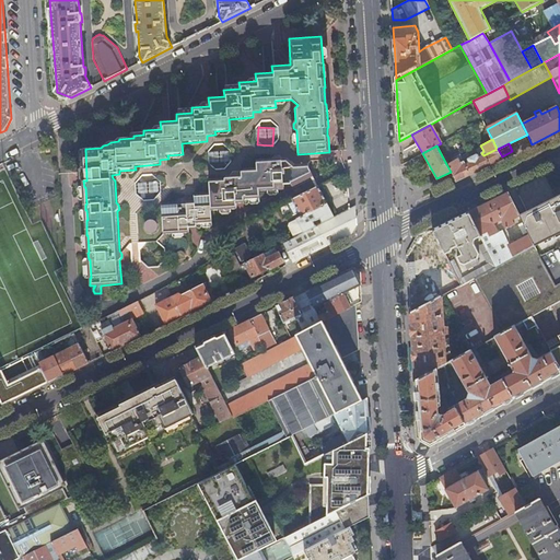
[(502,156),(498,149),(497,149),(483,155),(479,158),(469,163),(466,164),(451,172),(456,181),(503,159),(502,156)]
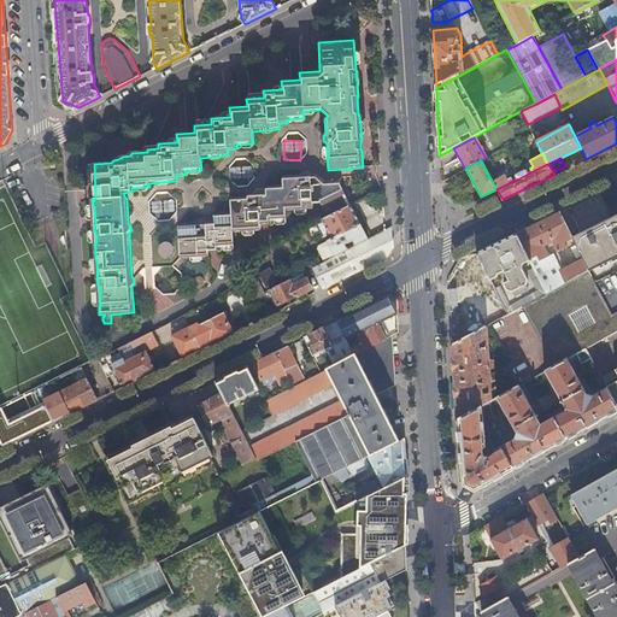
[(230,176),(248,178),(250,169),(231,168),(230,176)]
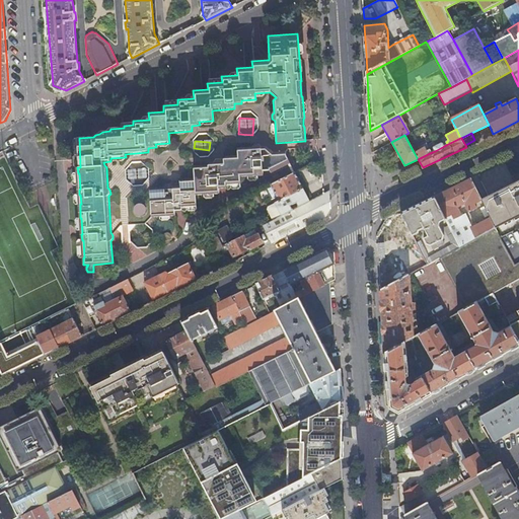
[(213,193),(213,194),(219,193),(218,188),(226,188),(225,184),(240,183),(239,177),(248,176),(248,175),(256,175),(257,175),(263,175),(263,171),(270,170),(271,173),(290,164),(287,156),(286,152),(274,153),(266,147),(261,148),(258,146),(253,146),(251,149),(237,150),(238,157),(225,158),(223,160),(217,160),(214,163),(210,163),(208,166),(194,167),(194,179),(181,179),(179,182),(172,182),(171,184),(166,184),(164,188),(150,189),(151,218),(161,217),(161,216),(169,215),(169,216),(175,216),(174,211),(181,210),(181,207),(197,206),(196,195),(205,194),(213,193)]
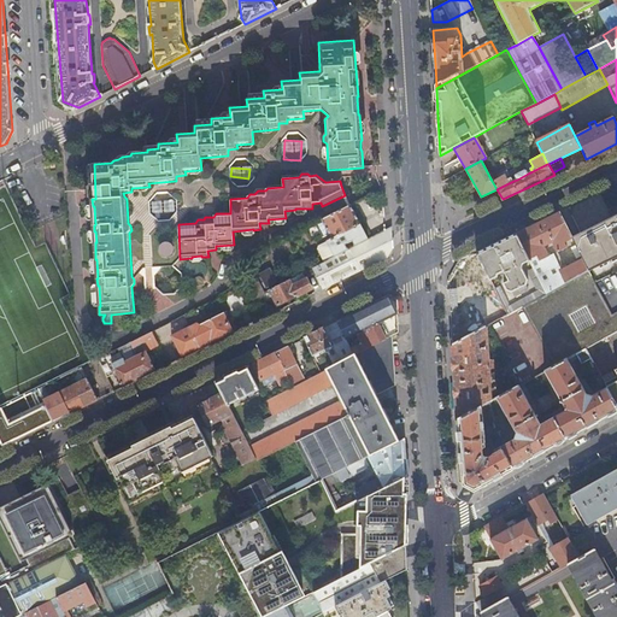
[(497,189),(513,181),(512,178),(509,180),(505,174),(492,181),(497,189)]
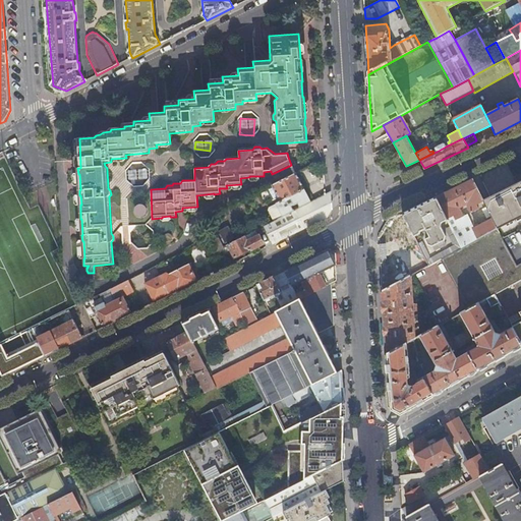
[(126,169),(126,182),(147,181),(147,169),(126,169)]
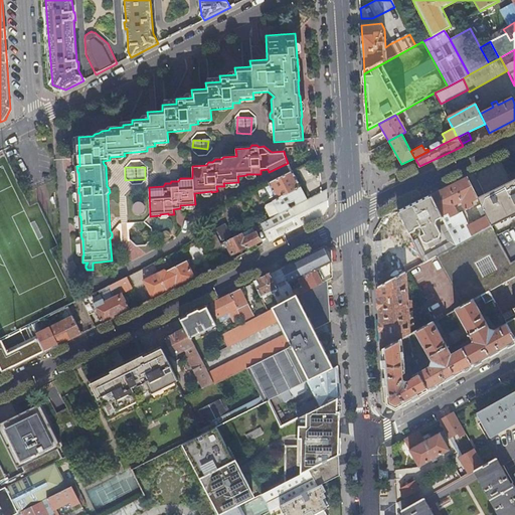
[(280,213),(293,207),(307,199),(293,172),(270,183),(275,195),(277,198),(274,200),(280,213)]
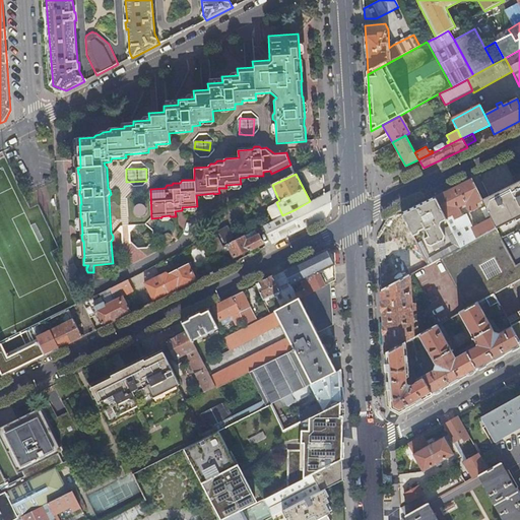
[(482,199),(471,179),(436,196),(447,218),(453,215),(455,219),(464,214),(463,212),(461,213),(458,207),(466,203),(470,211),(477,208),(476,204),(482,201),(482,199)]
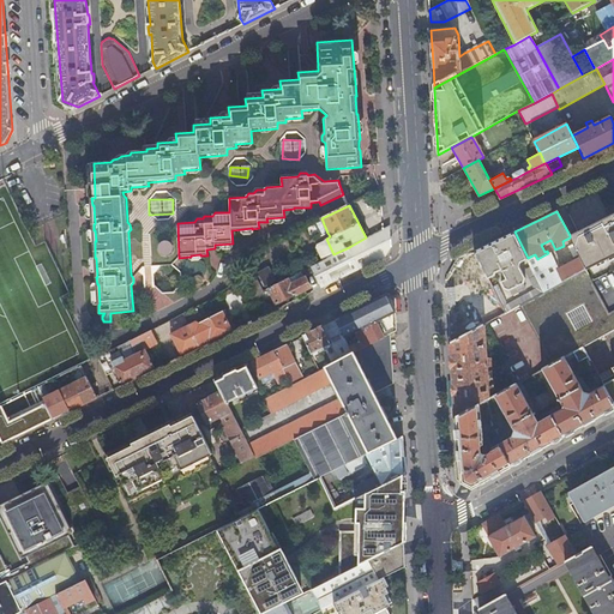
[(587,269),(588,270),(613,257),(613,214),(609,216),(594,224),(570,235),(570,238),(581,257),(587,269)]
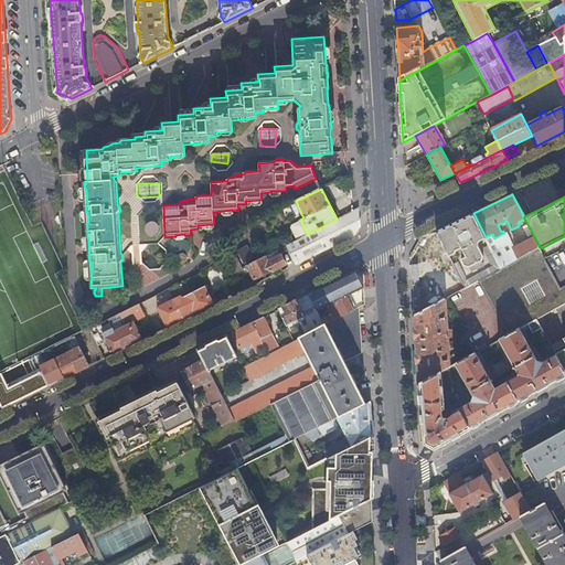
[(301,214),(296,201),(288,204),(295,217),(301,214)]
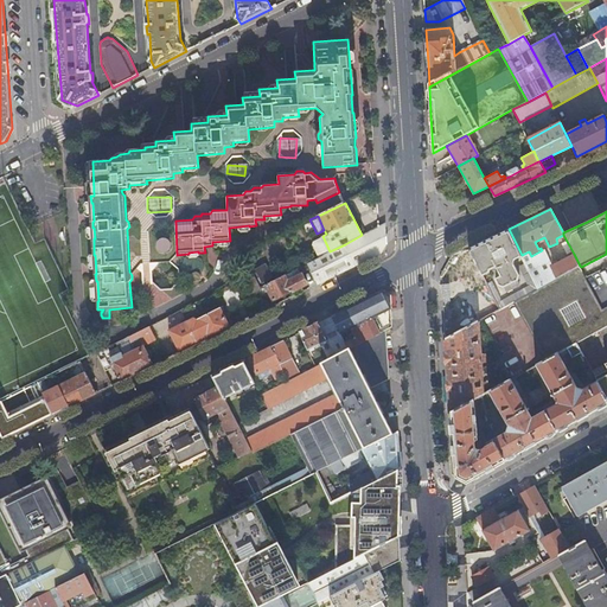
[(522,255),(509,229),(470,248),(477,264),(478,264),(483,275),(490,270),(491,268),(497,266),(502,275),(496,278),(499,285),(504,287),(505,286),(508,289),(519,283),(518,280),(519,279),(521,275),(515,263),(517,259),(522,256),(522,255)]
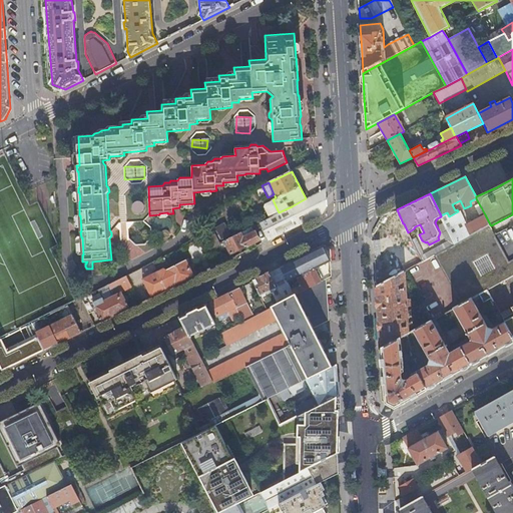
[(142,217),(142,201),(127,201),(127,217),(142,217)]
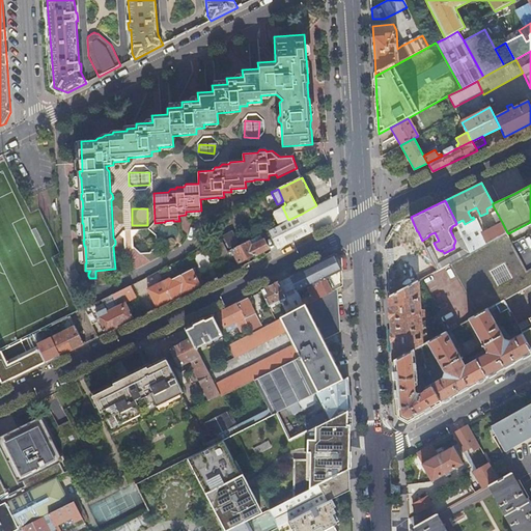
[(278,248),(311,231),(302,214),(288,220),(269,230),(273,238),(278,248)]
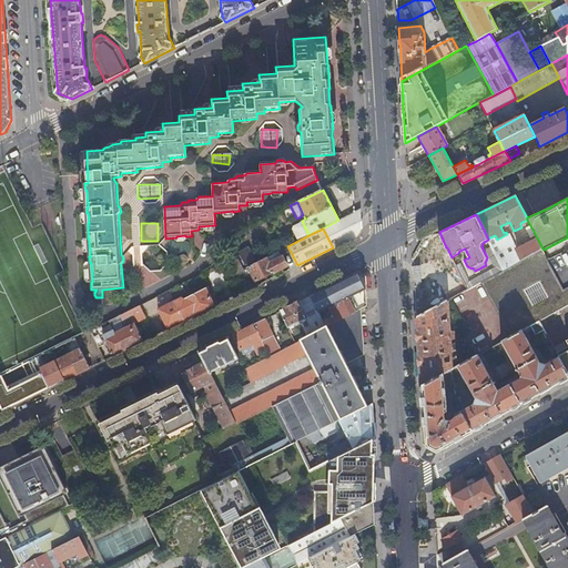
[(446,247),(439,232),(416,244),(413,250),(413,251),(414,263),(414,264),(417,316),(447,300),(467,290),(454,263),(452,257),(447,247),(446,247)]
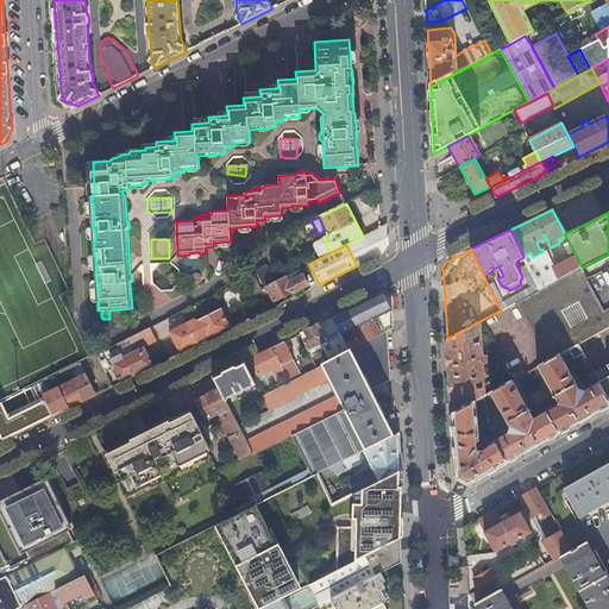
[(531,252),(523,256),(523,257),(526,261),(540,289),(560,277),(554,265),(546,250),(544,251),(533,257),(531,252)]
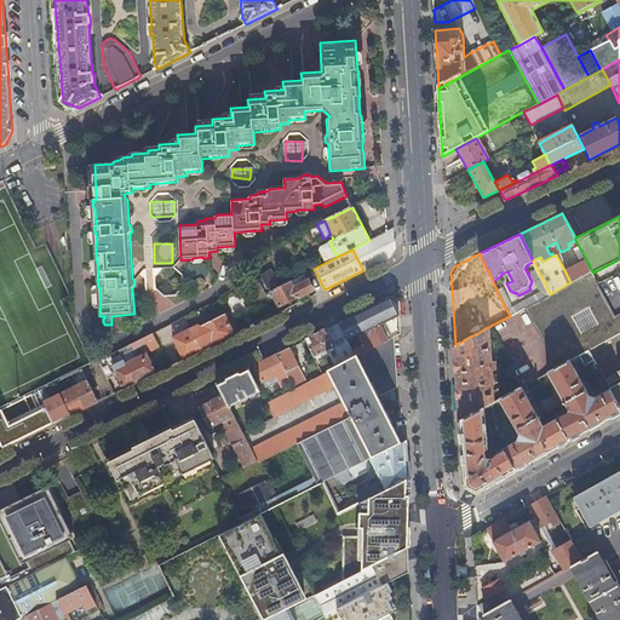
[(591,271),(592,271),(586,259),(564,270),(570,282),(591,271)]
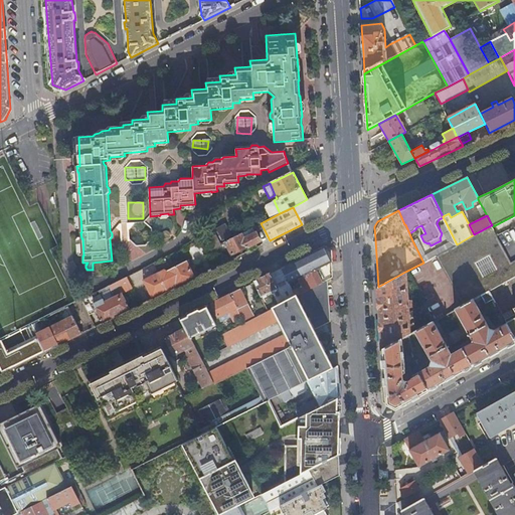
[(416,235),(411,238),(423,263),(436,255),(448,248),(457,244),(445,220),(440,222),(450,242),(426,254),(416,235)]
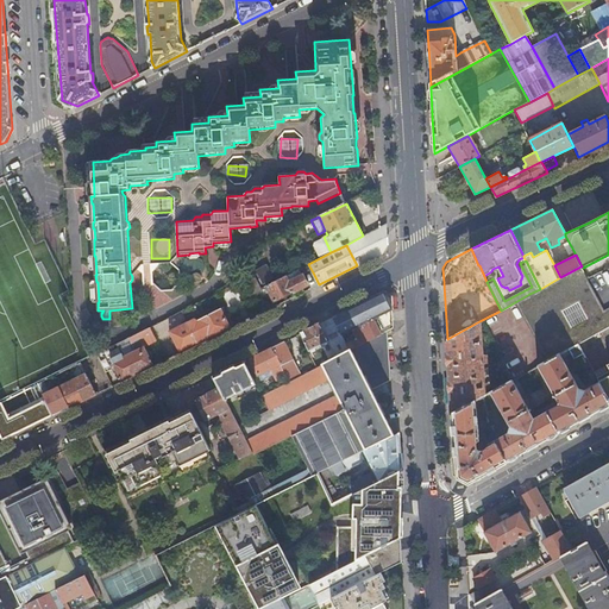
[(307,276),(313,272),(308,264),(302,267),(307,276)]
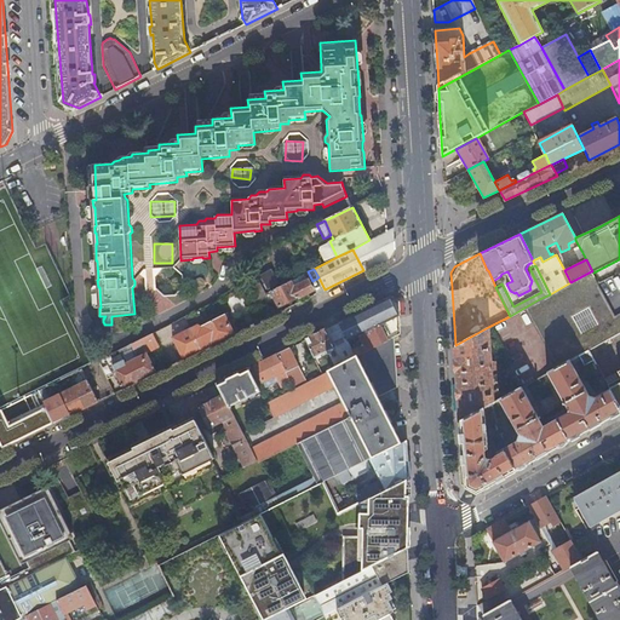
[(540,334),(606,298),(598,285),(591,271),(570,282),(550,294),(539,299),(524,308),(540,334)]
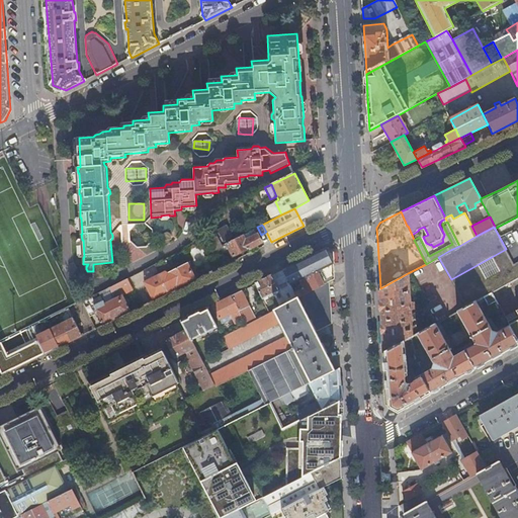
[(245,239),(243,235),(226,243),(233,256),(248,249),(249,249),(262,243),(257,233),(247,238),(245,239)]
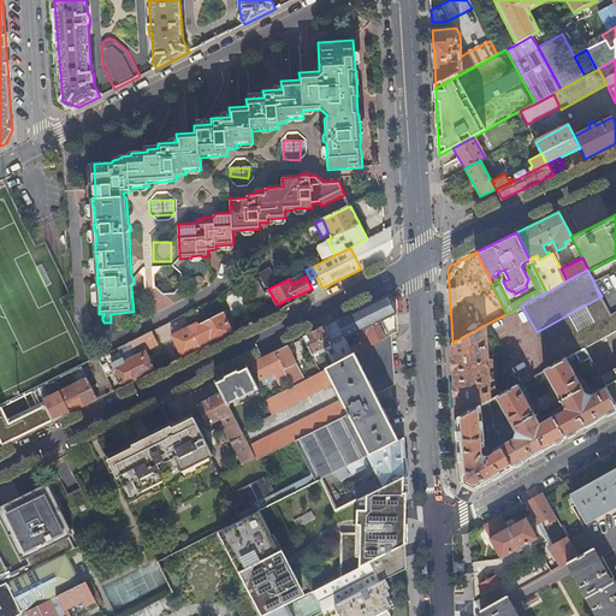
[(248,282),(255,296),(265,291),(258,278),(248,282)]
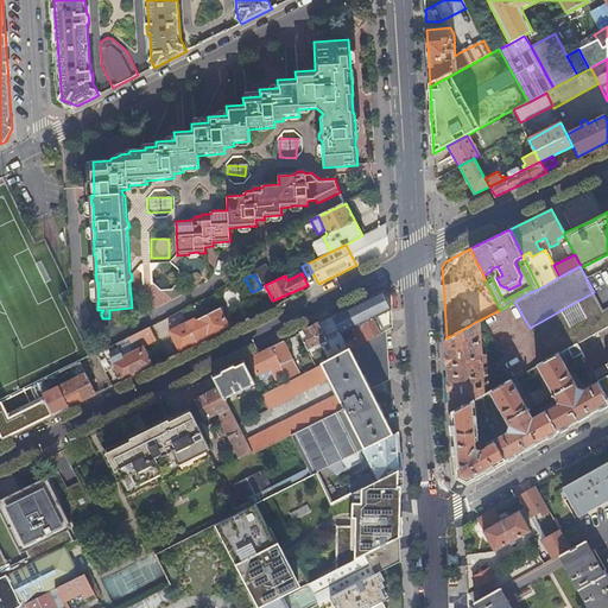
[(352,330),(392,309),(391,297),(387,295),(384,292),(333,317),(342,335),(352,330)]
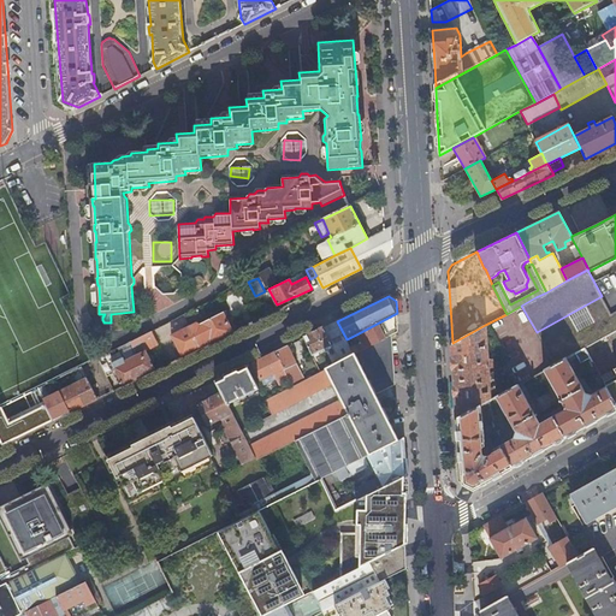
[(545,349),(610,312),(602,296),(537,332),(545,349)]
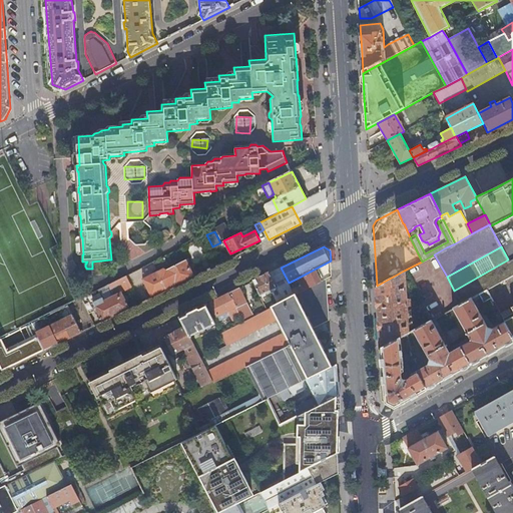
[(512,258),(509,261),(508,260),(454,291),(461,303),(472,297),(479,293),(487,289),(512,274),(512,258)]
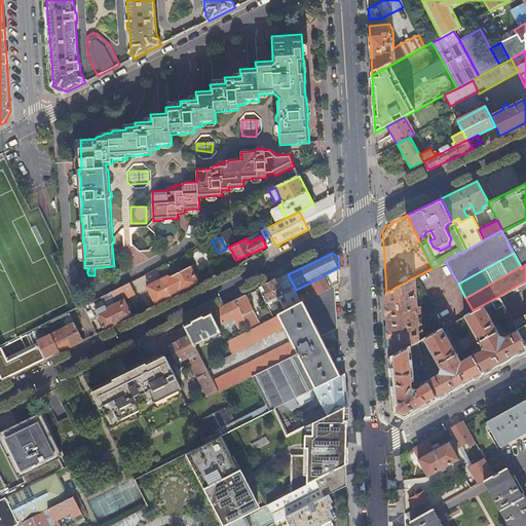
[(168,275),(161,278),(171,297),(199,284),(191,266),(171,276),(168,275)]
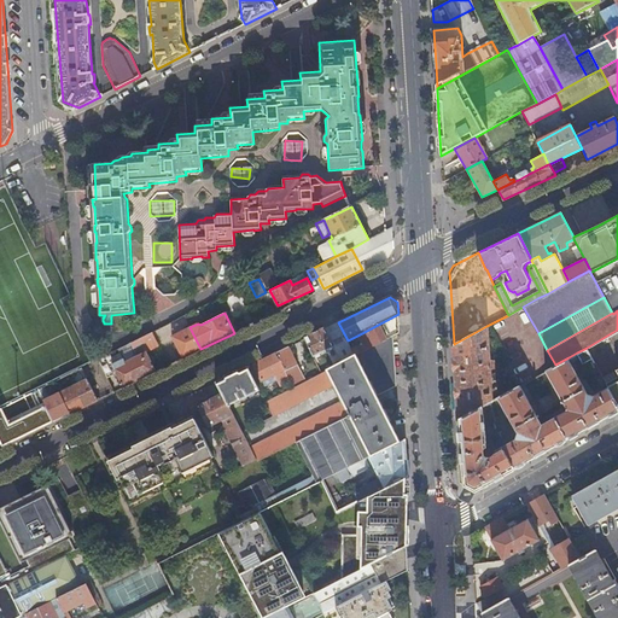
[(392,337),(398,334),(397,331),(398,330),(398,314),(357,336),(363,347),(353,353),(355,356),(356,356),(392,337)]
